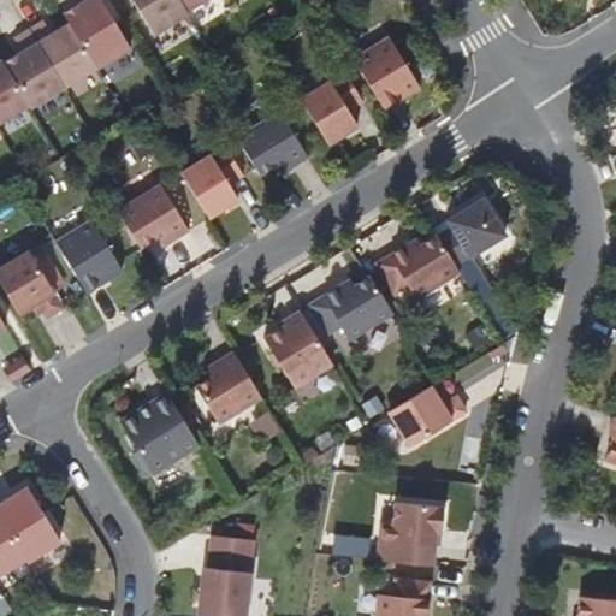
[(0,123),(30,106),(31,108),(130,49),(100,0),(84,0),(63,13),(69,24),(51,35),(43,22),(15,39),(22,52),(3,63),(1,60),(0,60),(0,123)]
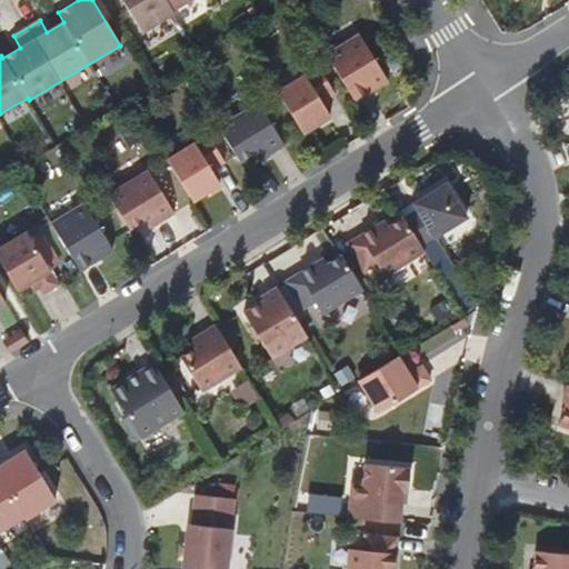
[(121,0),(143,36),(197,0),(121,0)]
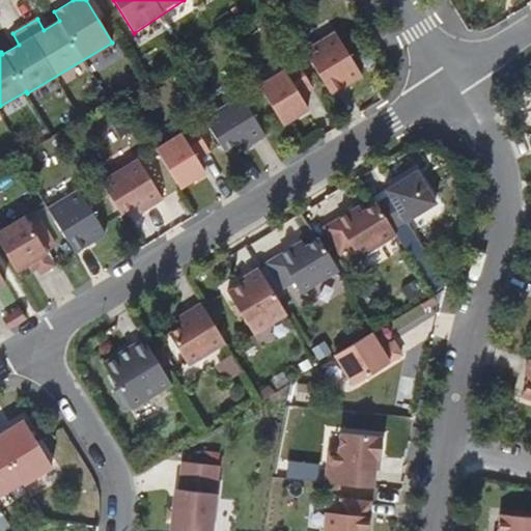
[(304,52),(331,95),(361,77),(334,33),(304,52)]
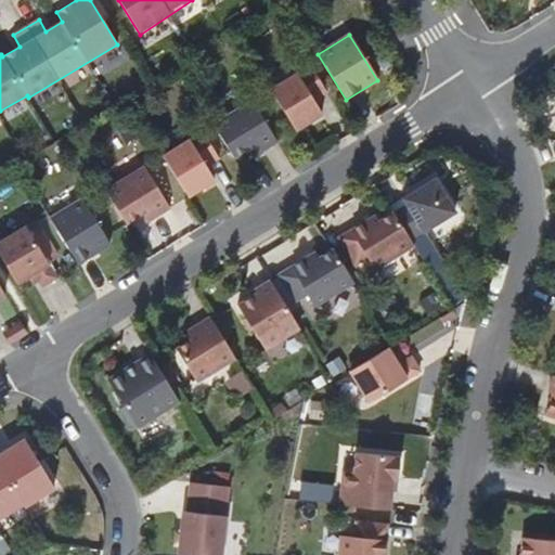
[(309,65),(270,90),(295,131),(322,114),(313,101),(326,92),(309,65)]
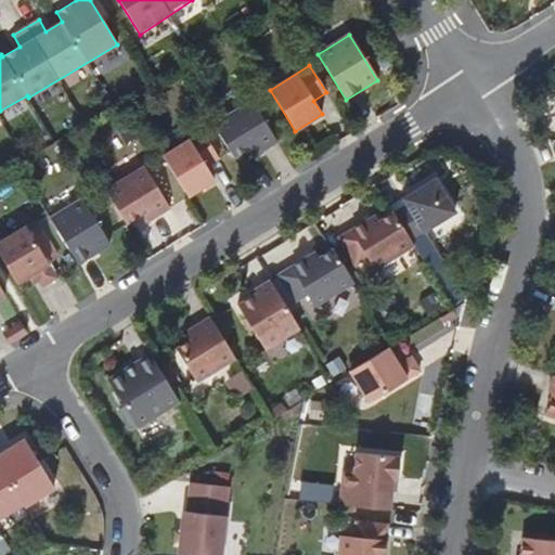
[(249,101),(211,124),(232,158),(247,149),(253,157),(275,143),(249,101)]
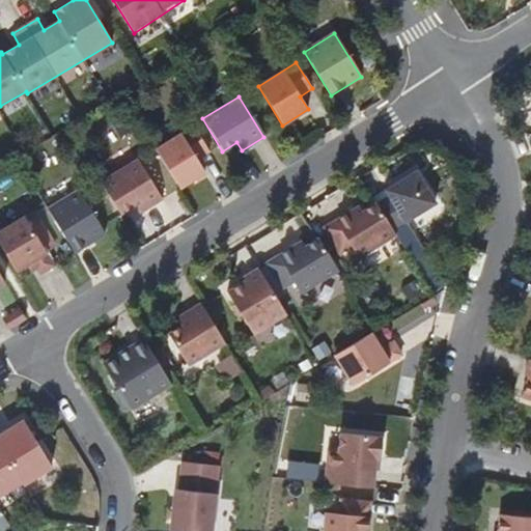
[(193,126),(156,149),(179,188),(205,172),(197,159),(210,151),(193,126)]
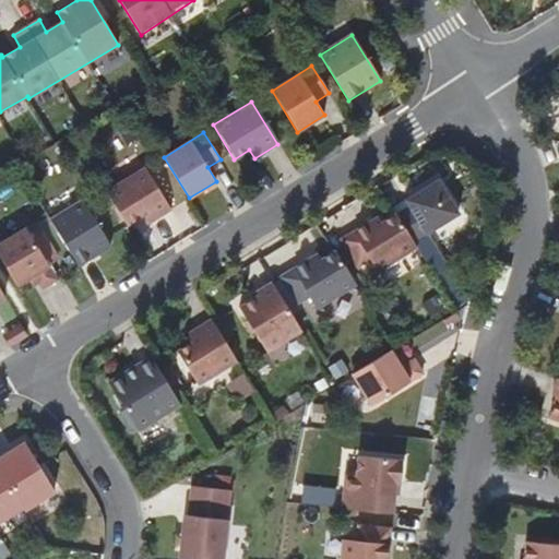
[(146,169),(107,193),(127,225),(142,216),(146,224),(170,209),(146,169)]
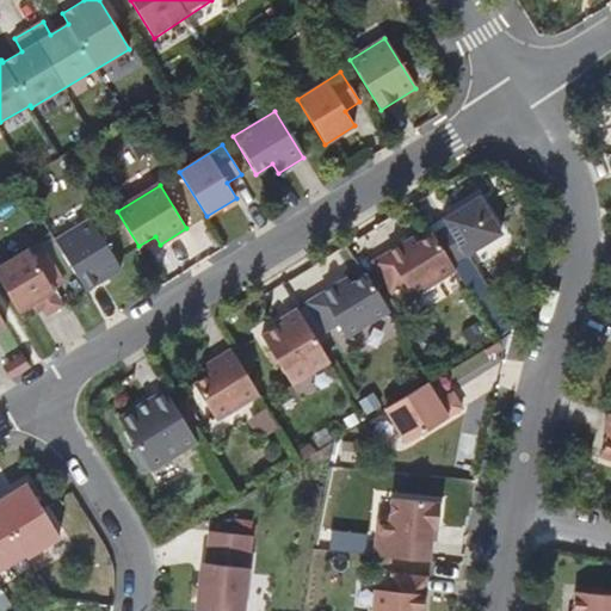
[(448,226),(433,235),(451,264),(500,234),(479,197),(444,218),(448,226)]
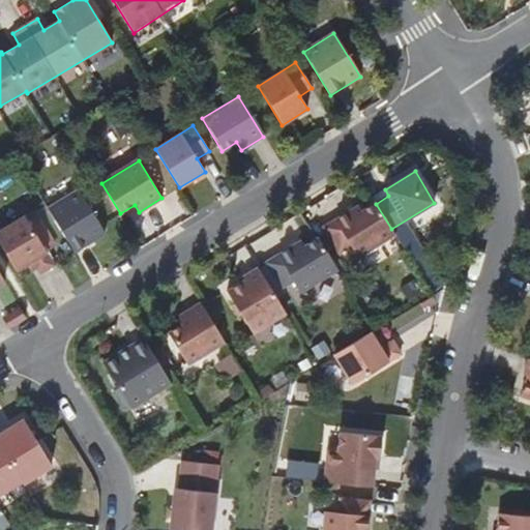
[(79,190),(48,209),(75,253),(106,234),(79,190)]
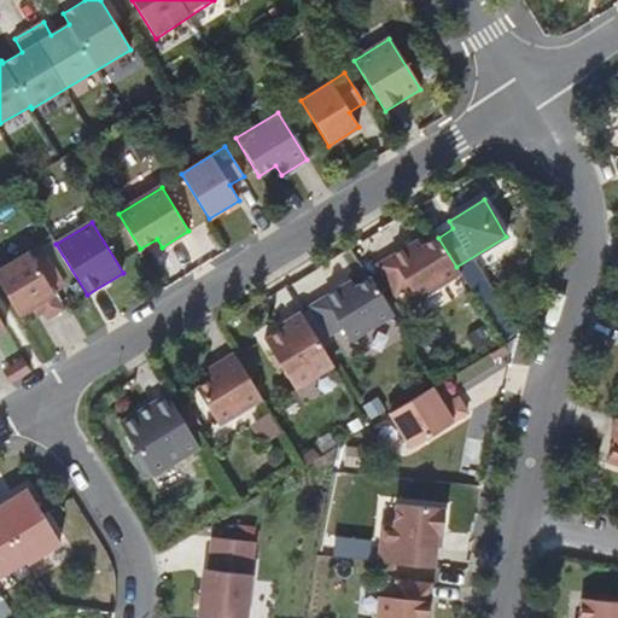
[(418,240),(377,266),(394,295),(408,286),(417,299),(460,273),(456,267),(438,238),(437,237),(421,246),(418,240)]
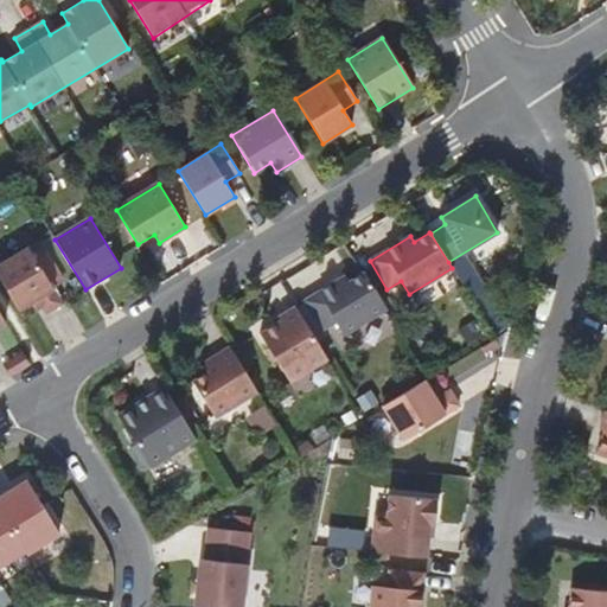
[(30,249),(0,267),(0,280),(18,310),(37,299),(45,313),(62,304),(30,249)]
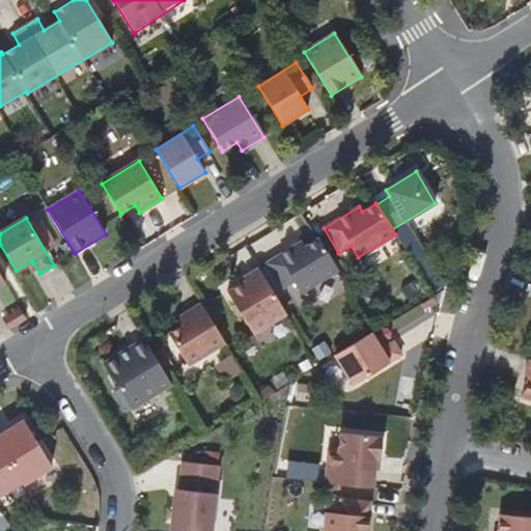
[(338,271),(318,239),(304,247),(301,242),(266,263),(281,289),(294,281),(301,292),(338,271)]
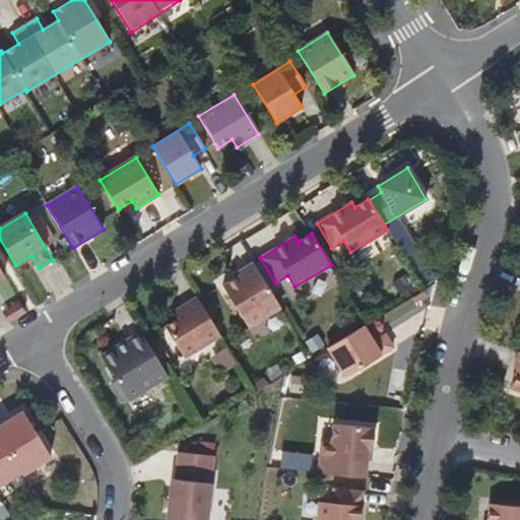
[(280,309),(252,263),(239,271),(241,275),(222,286),(248,328),(280,309)]
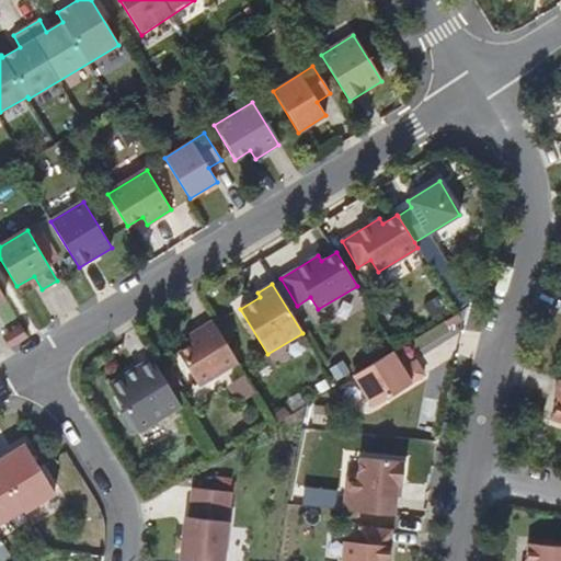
[(237,363),(212,321),(189,334),(194,343),(179,352),(199,385),(237,363)]
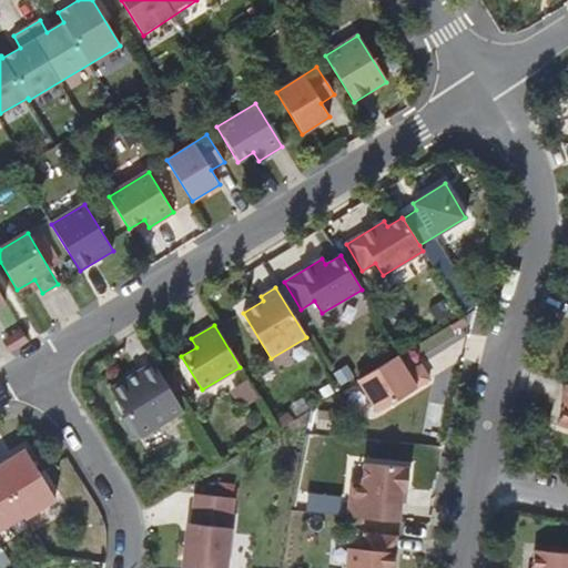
[(28,341),(21,331),(2,342),(9,352),(28,341)]
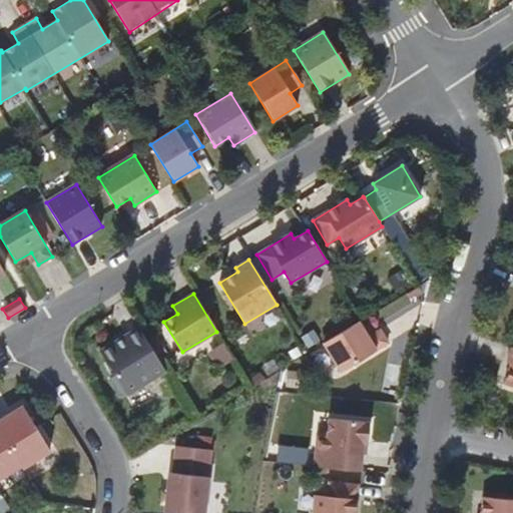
[(368,338),(358,322),(323,344),(341,373),(388,344),(380,331),(368,338)]
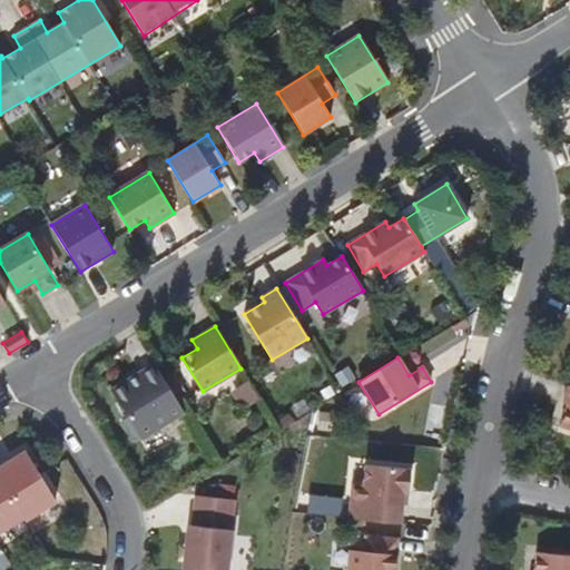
[(183,412),(154,364),(110,390),(140,439),(183,412)]
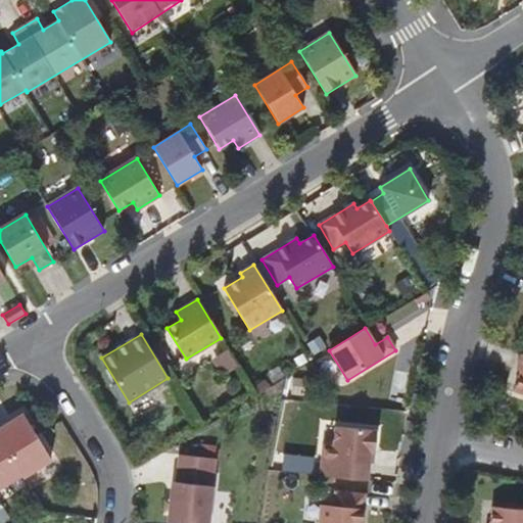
[(0,487),(21,475),(24,477),(51,461),(22,414),(0,427),(0,487)]
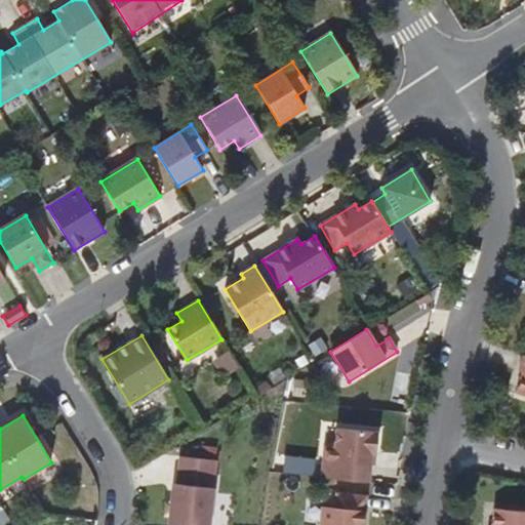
[(321,478),(369,483),(371,454),(375,455),(378,433),(336,428),(334,447),(324,446),(321,478)]
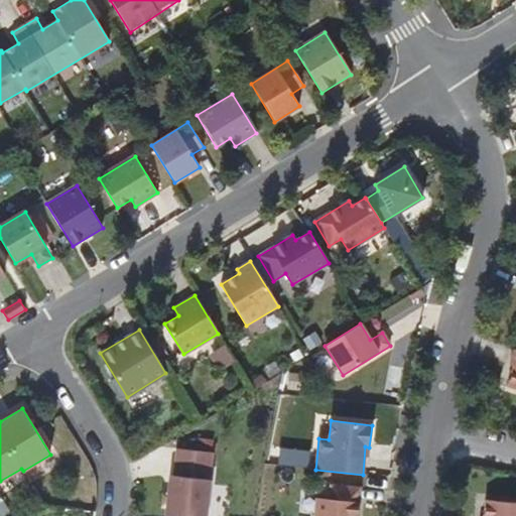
[(168,477),(164,515),(205,515),(212,454),(175,449),(172,477),(168,477)]
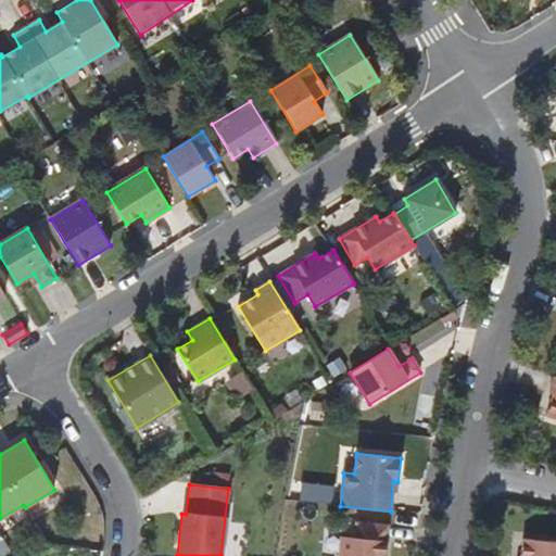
[(340,538),(338,555),(384,555),(388,528),(356,523),(354,539),(340,538)]
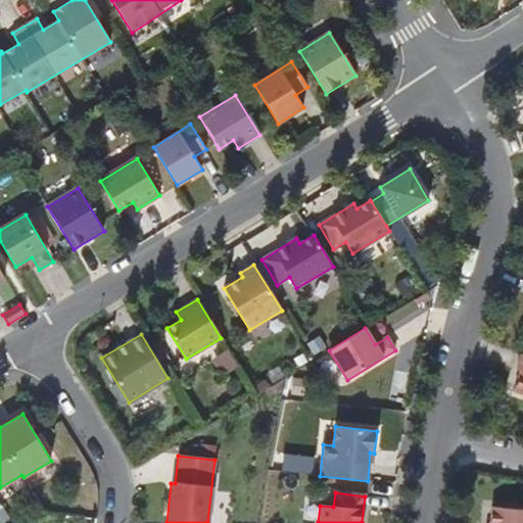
[(212,497),(212,522),(227,522),(226,497),(212,497)]
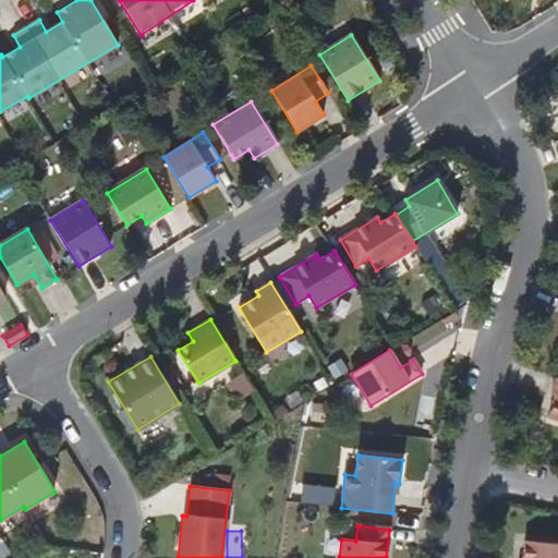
[(557,557),(557,546),(523,546),(522,557),(557,557)]
